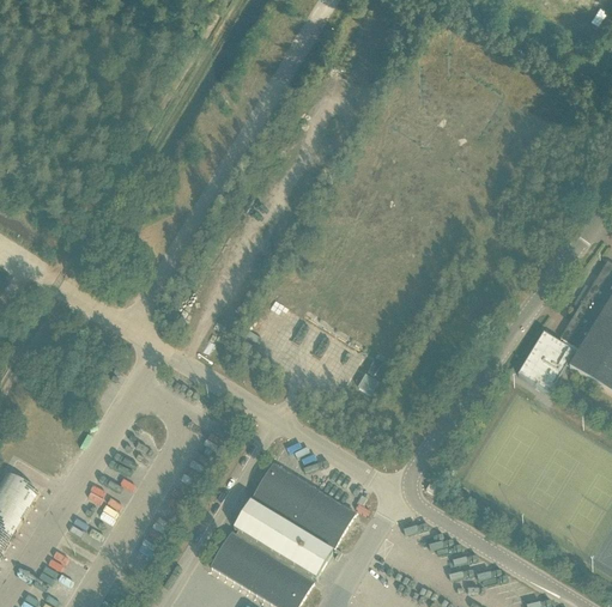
[(611,261),(606,259),(559,335),(561,337),(558,340),(543,331),(517,372),(549,393),(567,364),(569,366),(569,368),(611,393),(611,261)]
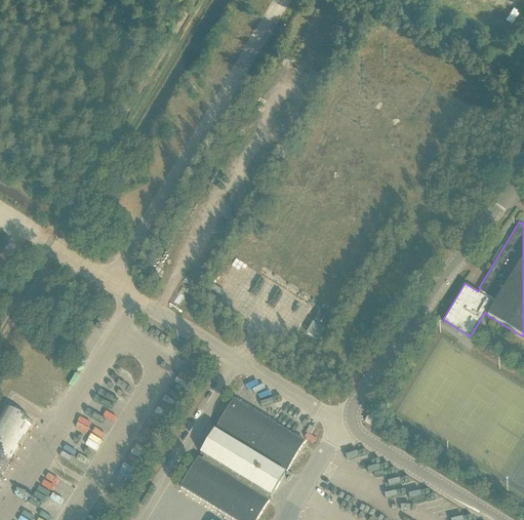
[(490,257),(494,260),(505,243),(500,241),(490,257)]
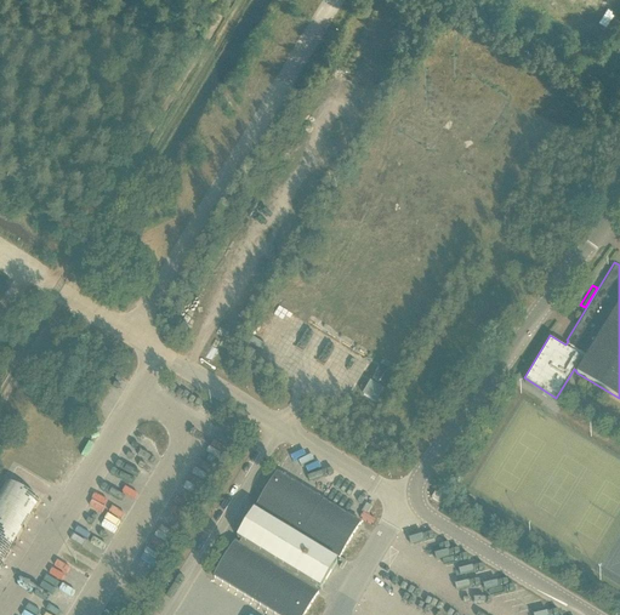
[(371,375),(377,379),(386,365),(380,362),(371,375)]
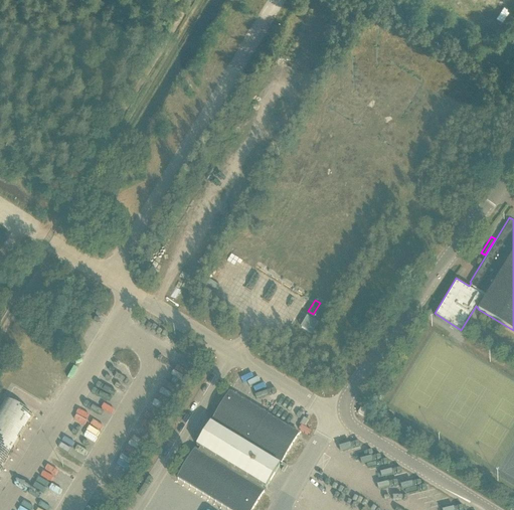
[(301,323),(310,329),(317,319),(307,313),(301,323)]
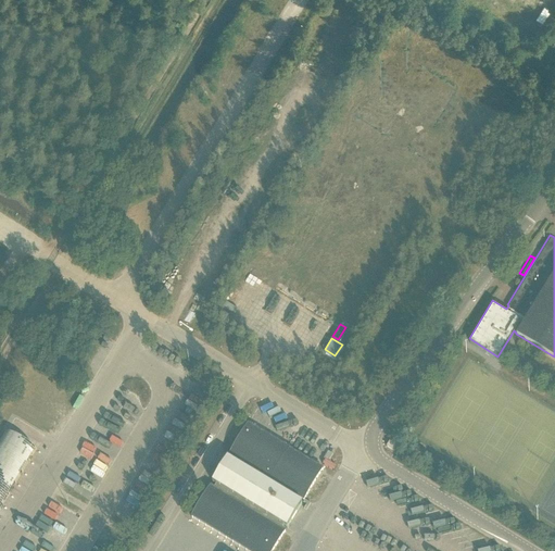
[(215,481),(213,485),(210,481),(191,513),(253,550),(269,550),(285,527),(280,525),(282,522),(286,524),(301,499),(298,497),(300,493),(303,496),(322,465),(248,420),(228,451),(232,453),(230,456),(226,454),(212,478),(215,481)]
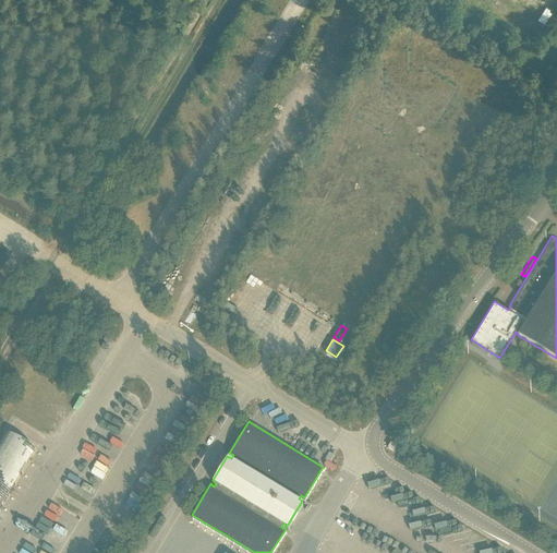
[(168,428),(165,433),(177,441),(180,435),(168,428)]
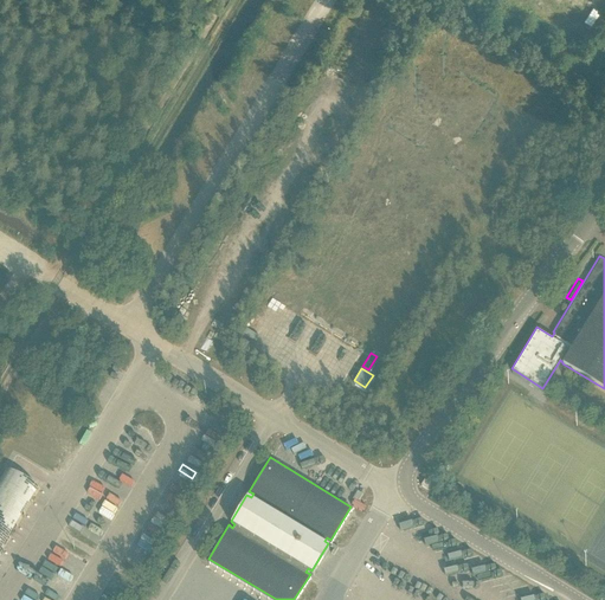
[(5,465),(0,472),(0,547),(38,485),(5,465)]
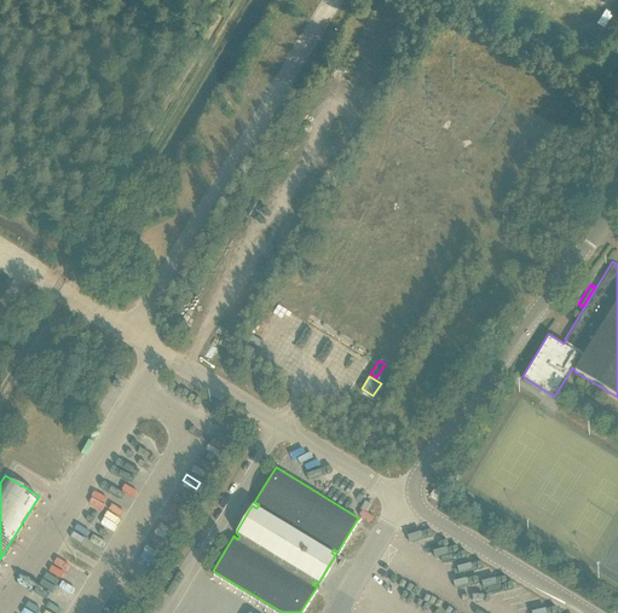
[(429,492),(438,497),(440,492),(432,486),(429,492)]
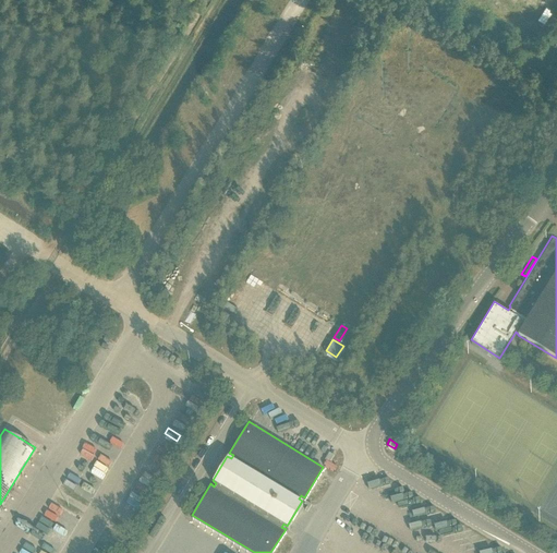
[(153,457),(145,469),(157,476),(164,464),(153,457)]
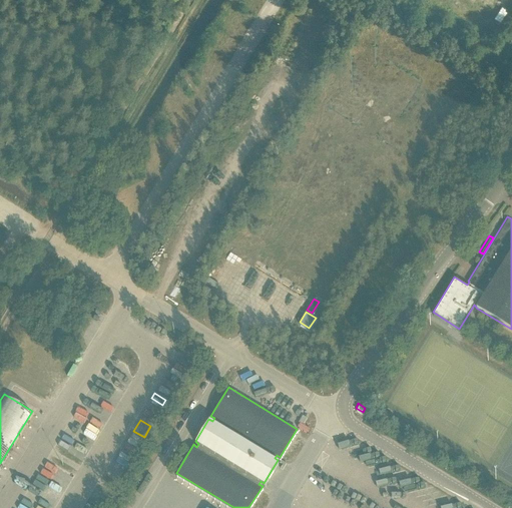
[(112,468),(109,473),(121,479),(123,474),(112,468)]
